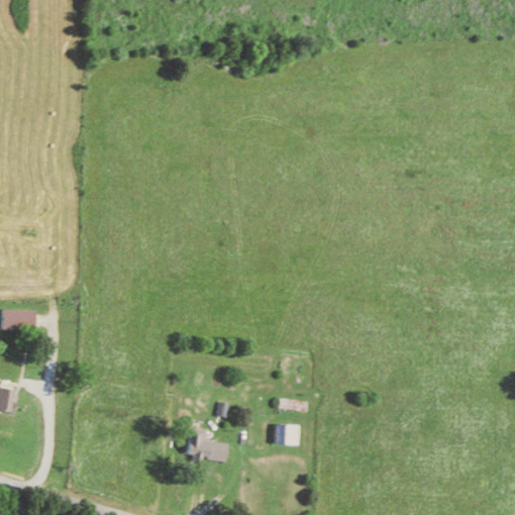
[(36,310),(3,309),(3,329),(36,330),(36,310)]
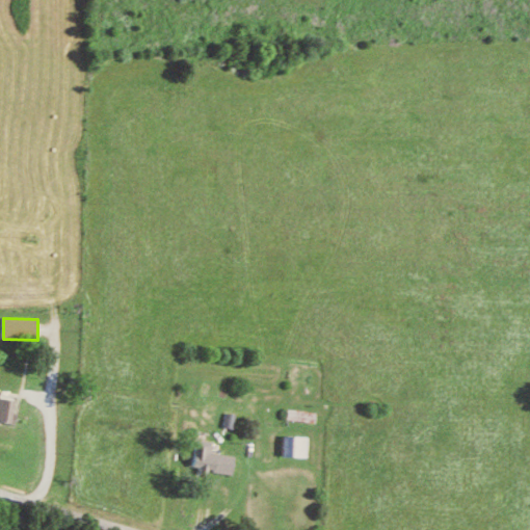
[(0,421),(17,423),(18,414),(12,414),(14,400),(0,398),(0,421)]
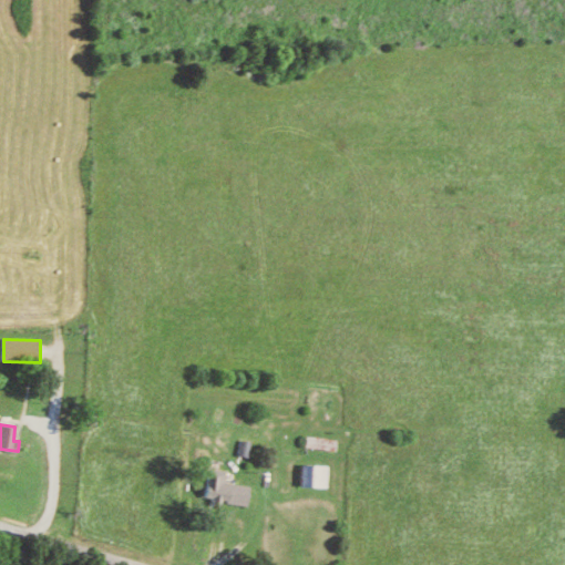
[(336,453),(338,441),(307,437),(305,449),(336,453)]
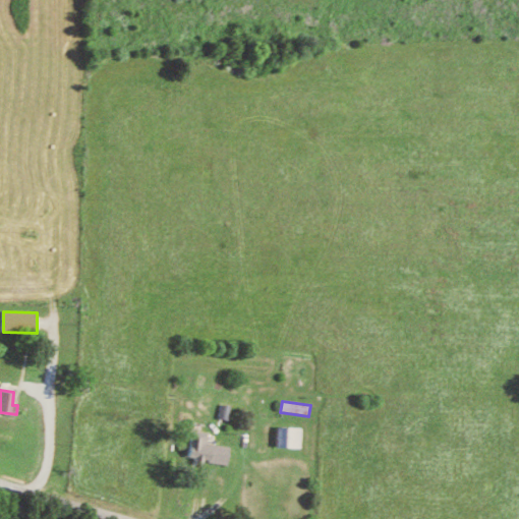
[(301,449),(302,428),(277,427),(277,448),(301,449)]
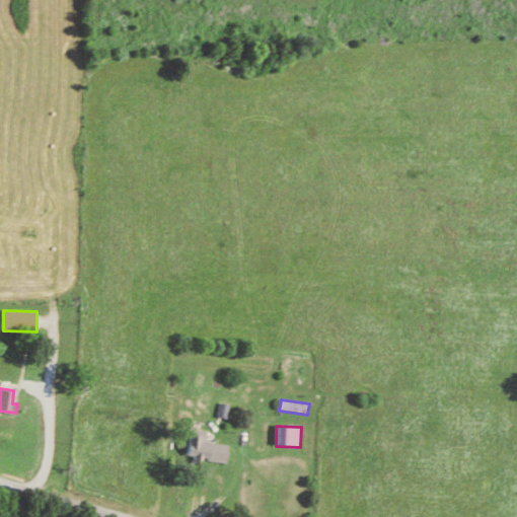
[(209,432),(192,430),(189,460),(226,464),(229,445),(207,443),(209,432)]
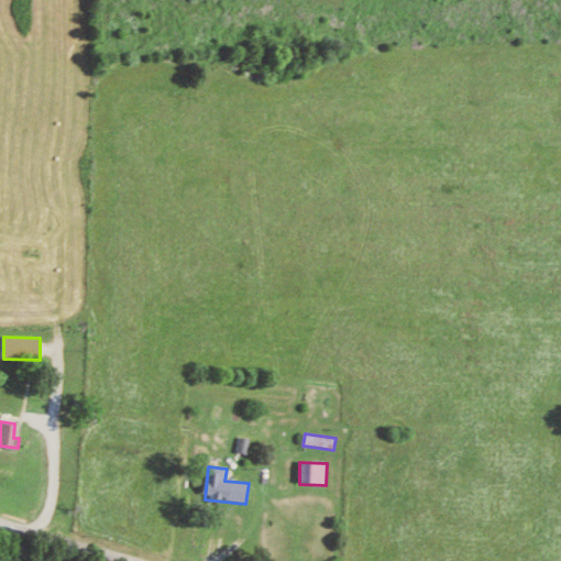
All buildings are outlined.
